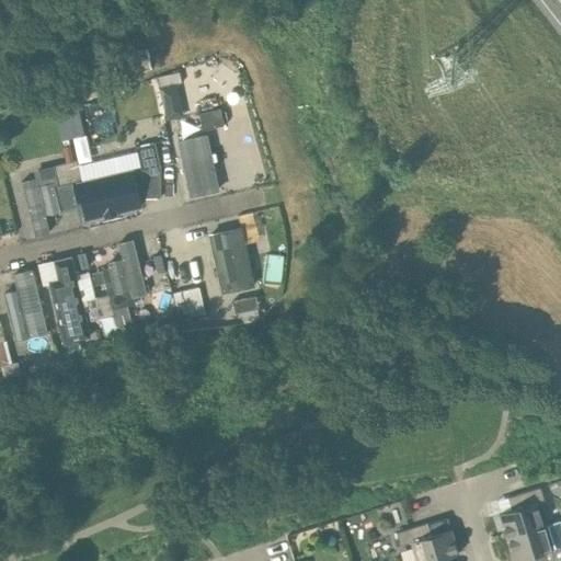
[(168,86),(170,116),(187,115),(185,84),(168,86)]
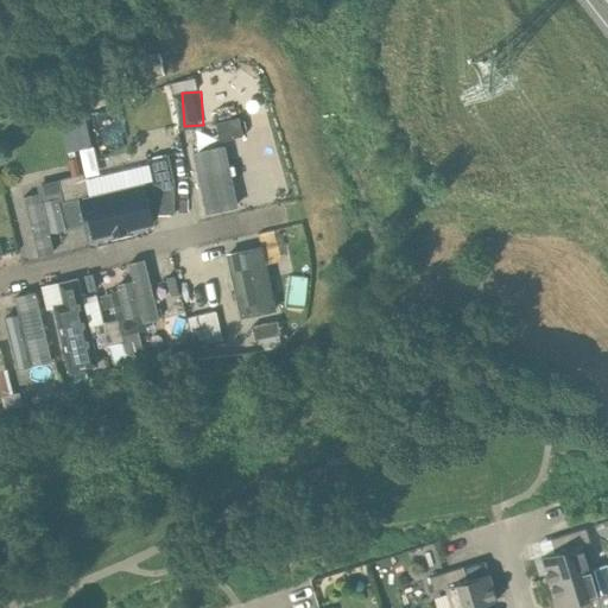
[(58,109),(69,152),(93,146),(82,103),(58,109)]
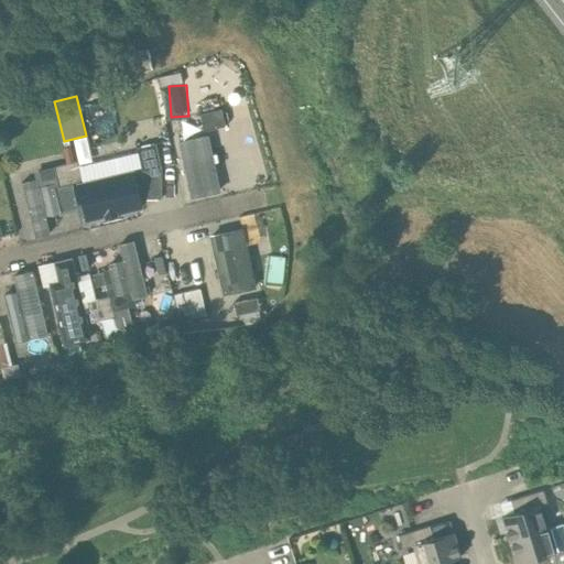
[(226,127),(223,112),(221,109),(201,115),(204,131),(226,127)]
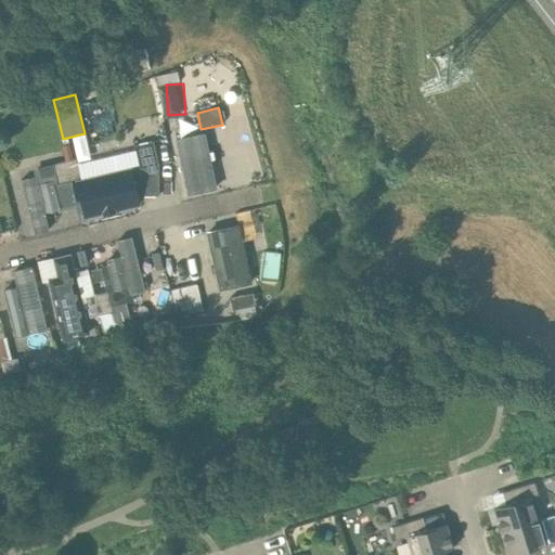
[(205,138),(179,143),(192,199),(218,193),(205,138)]
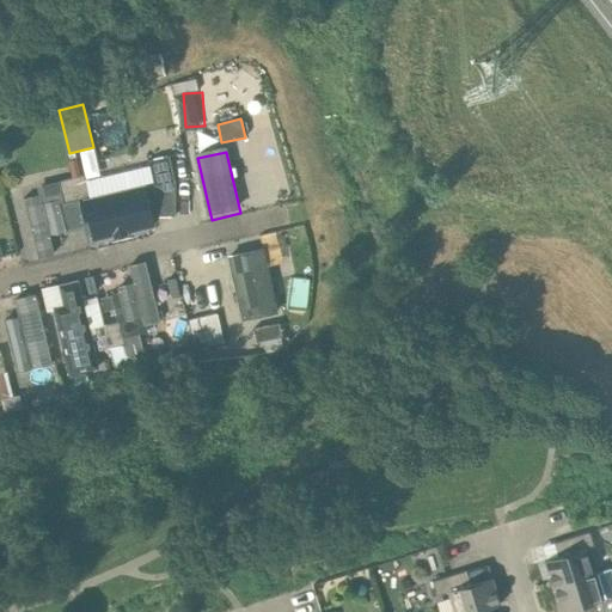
[(176,216),(176,185),(169,155),(148,161),(154,185),(155,215),(176,216)]
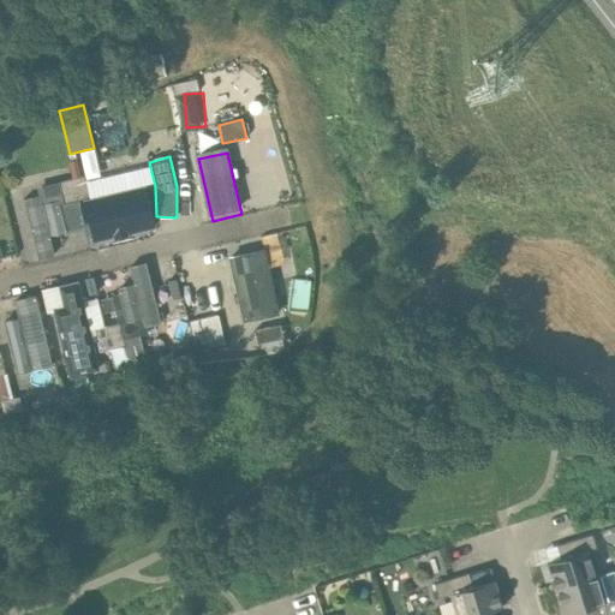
[(91,198),(85,177),(73,179),(79,201),(91,198)]
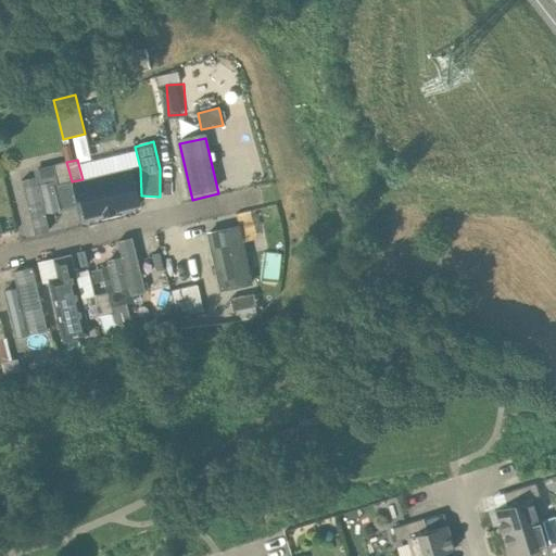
[(72,181),(66,162),(55,165),(61,185),(72,181)]
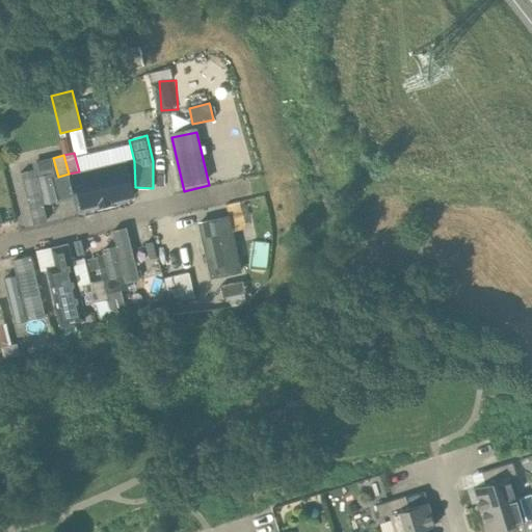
[(58,177),(53,158),(33,163),(34,169),(34,168),(36,177),(51,173),(57,200),(74,196),(69,174),(58,177)]
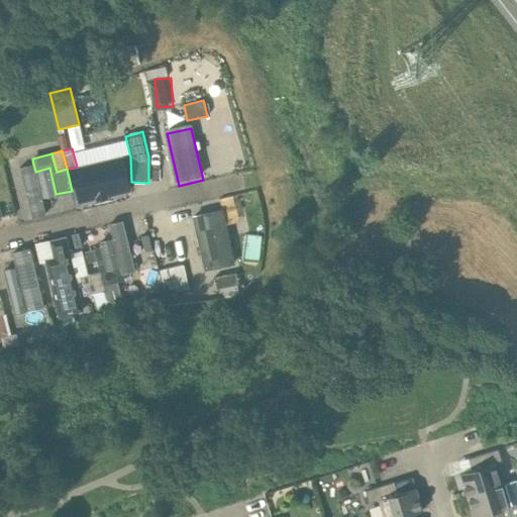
[(125,163),(73,175),(80,207),(132,195),(125,163)]
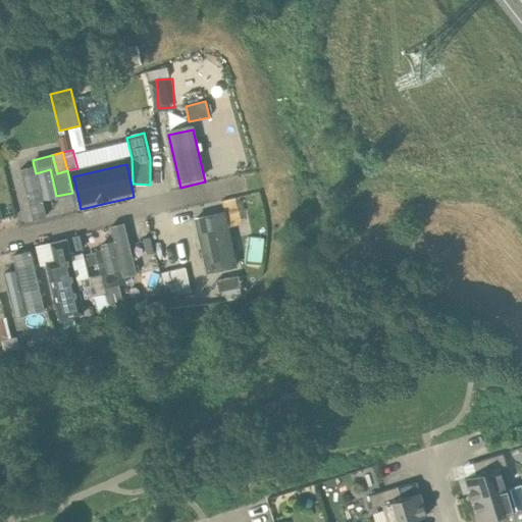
[(34,171),(21,174),(32,222),(46,219),(44,206),(54,204),(48,175),(36,178),(34,171)]
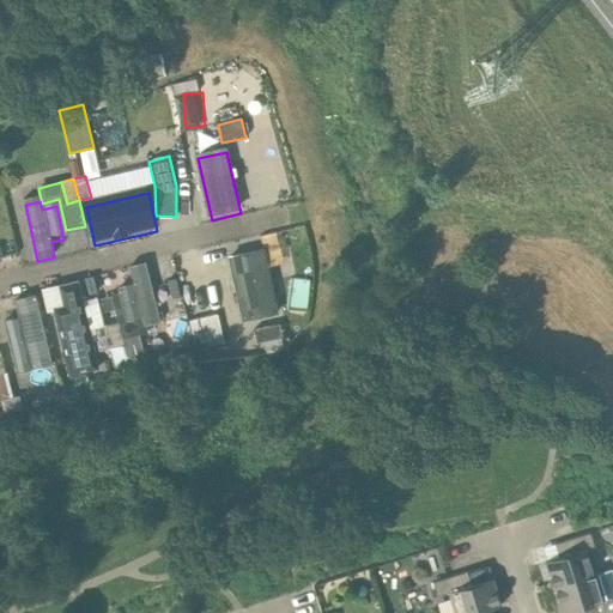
[(304,235),(296,230),(289,240),(297,246),(304,235)]
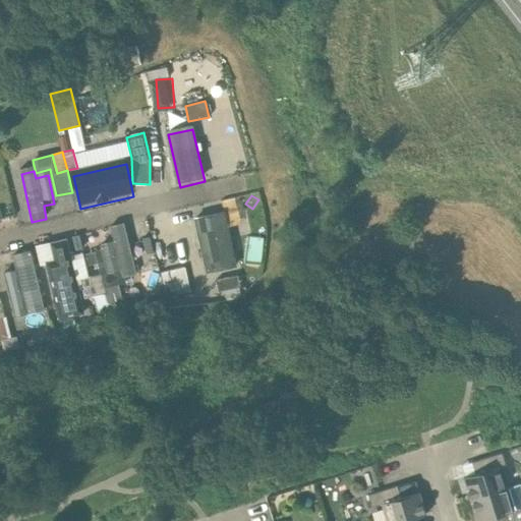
[(237,272),(226,217),(195,223),(207,278),(237,272)]
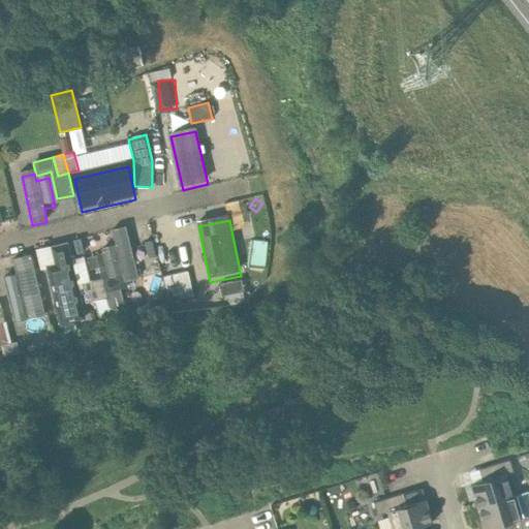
[(139,284),(127,231),(112,235),(116,251),(104,254),(113,285),(125,282),(126,287),(139,284)]
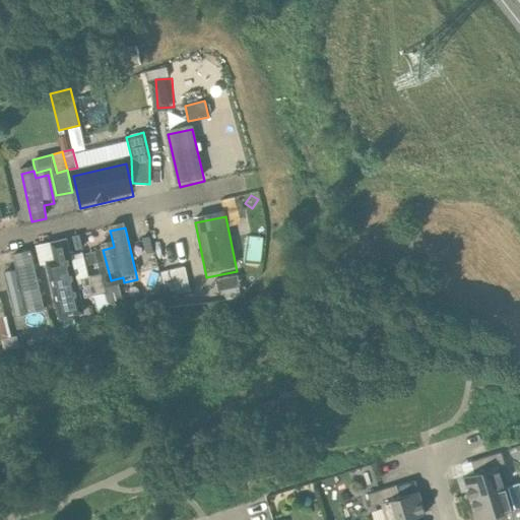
[(85,316),(70,251),(58,254),(62,271),(49,274),(60,321),(85,316)]
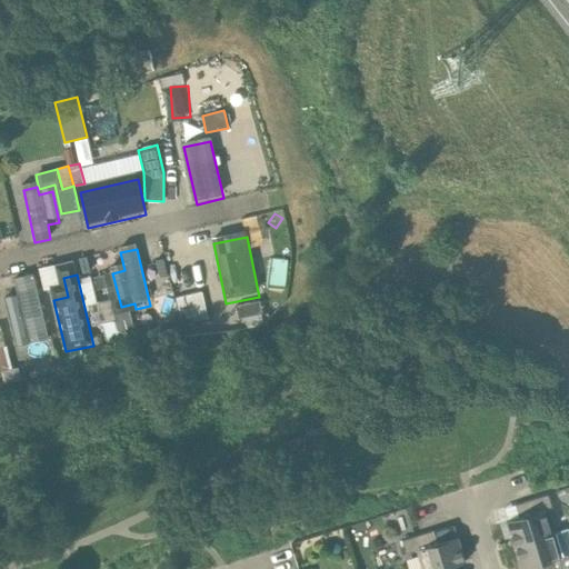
[(47,340),(32,277),(12,281),(17,300),(6,302),(16,347),(47,340)]
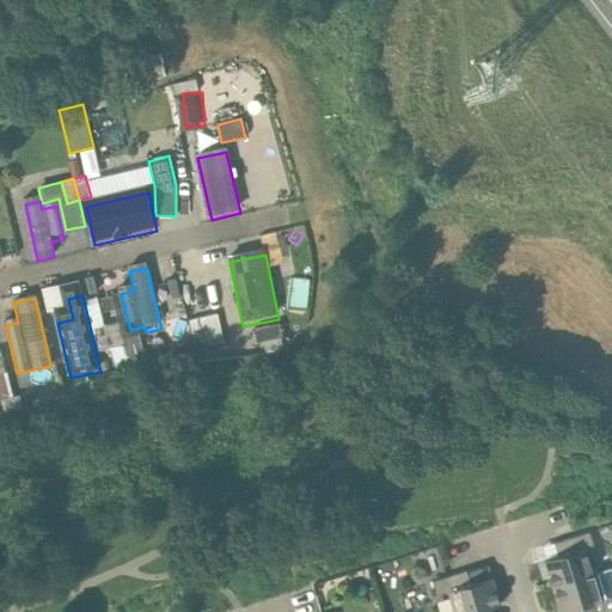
[(195,349),(224,342),(218,313),(189,320),(195,349)]
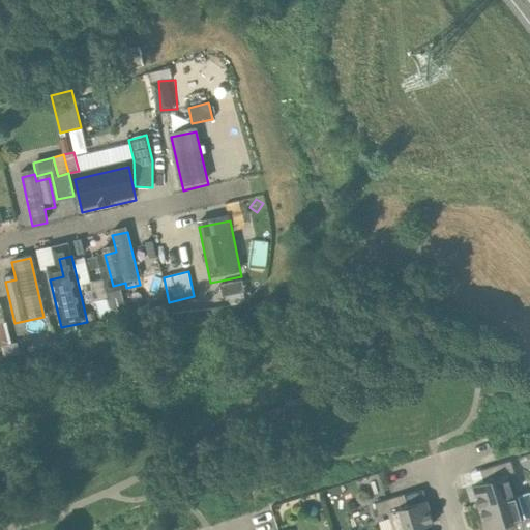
[(105,280),(93,282),(98,301),(109,298),(105,280)]
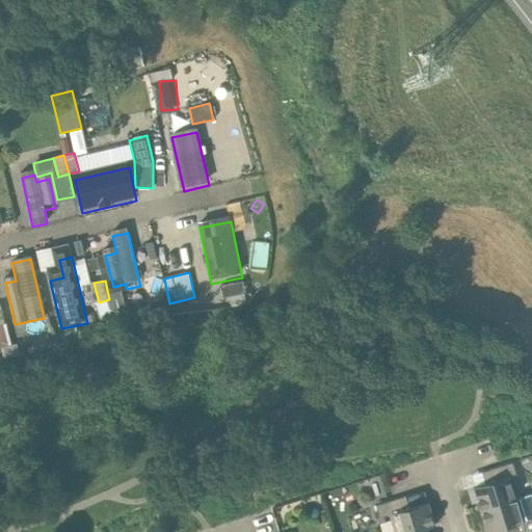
[(223,297),(245,292),(243,282),(220,286),(223,297)]
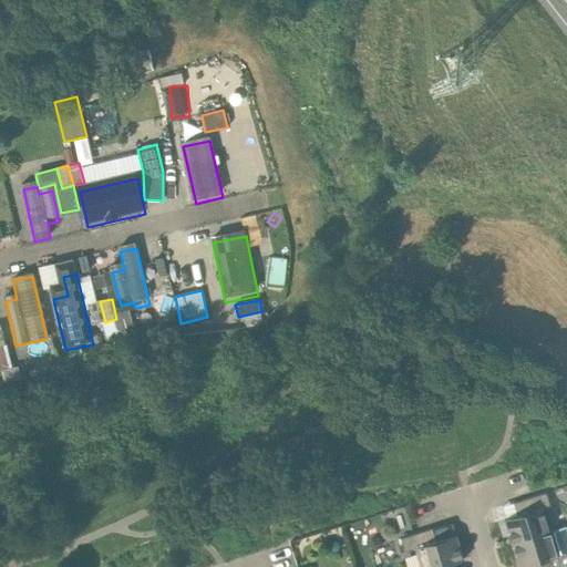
[(100,301),(88,303),(93,325),(105,322),(100,301)]
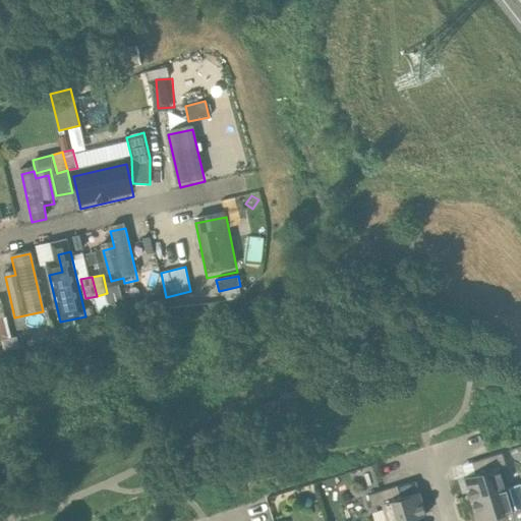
[(465,477),(471,500),(508,488),(502,467),(506,465),(503,453),(488,457),(472,463),(476,474),(465,477)]
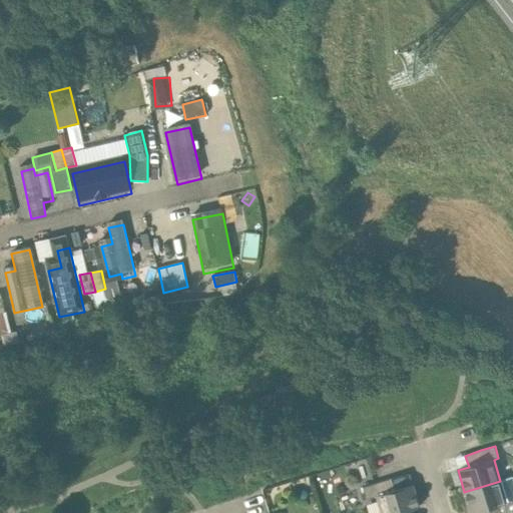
[(500,481),(464,492),(471,512),(474,512),(499,505),(500,512),(512,512),(512,479),(512,477),(500,481)]
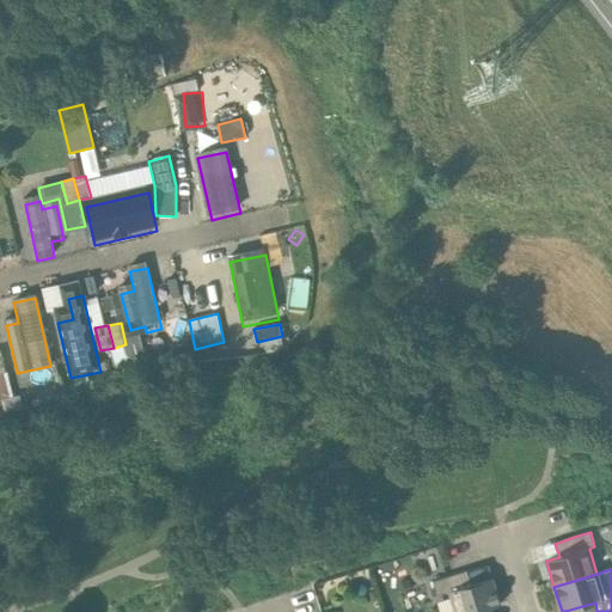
[(450,593),(456,611),(477,611),(501,605),(491,579),(471,585),(466,571),(433,582),(438,597),(450,593)]
